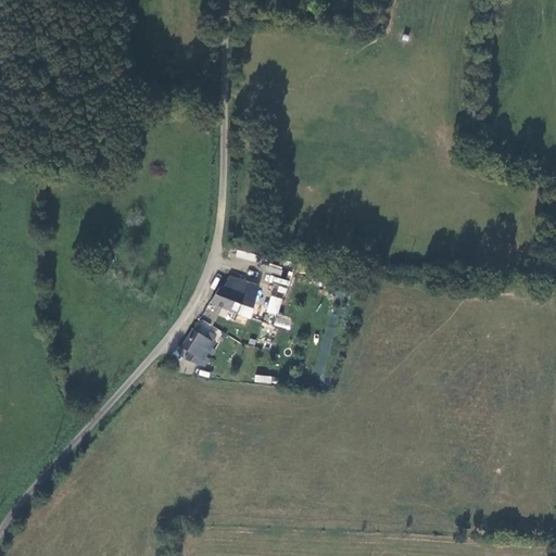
[(237,251),(236,258),(255,260),(256,253),(237,251)]
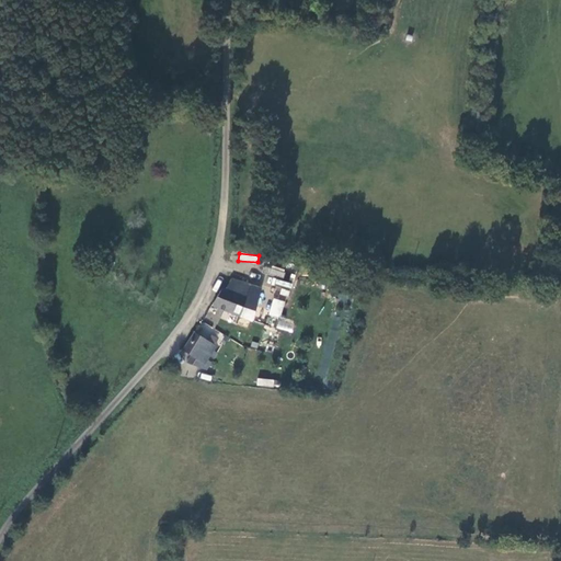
[(268,274),(283,278),(286,270),(272,265),(268,274)]
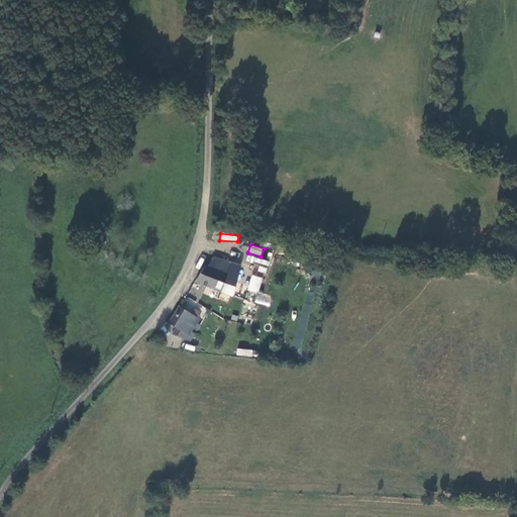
[(197,281),(222,292),(232,263),(214,256),(209,269),(205,267),(197,281)]
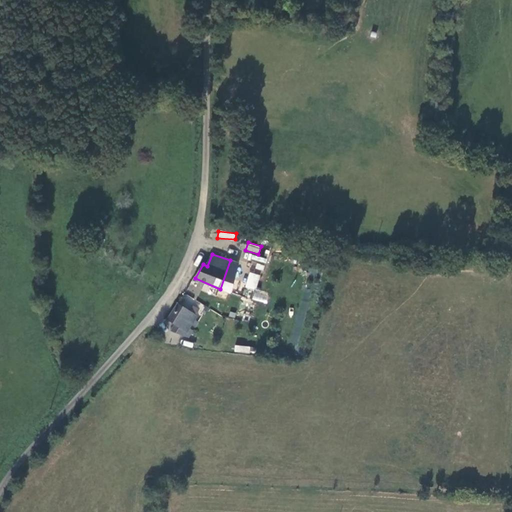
[(249,271),(245,287),(255,290),(260,274),(249,271)]
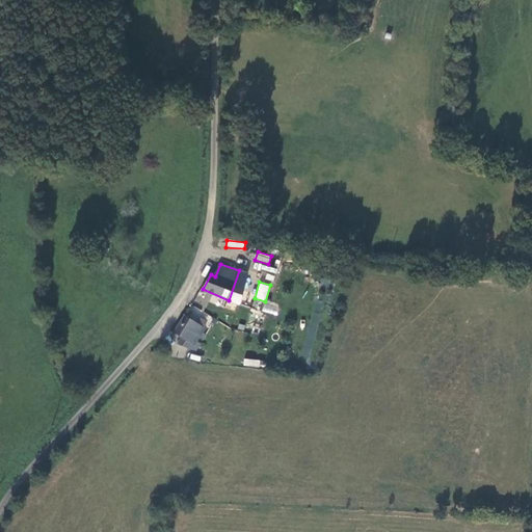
[(262,311),(275,315),(278,307),(264,302),(262,311)]
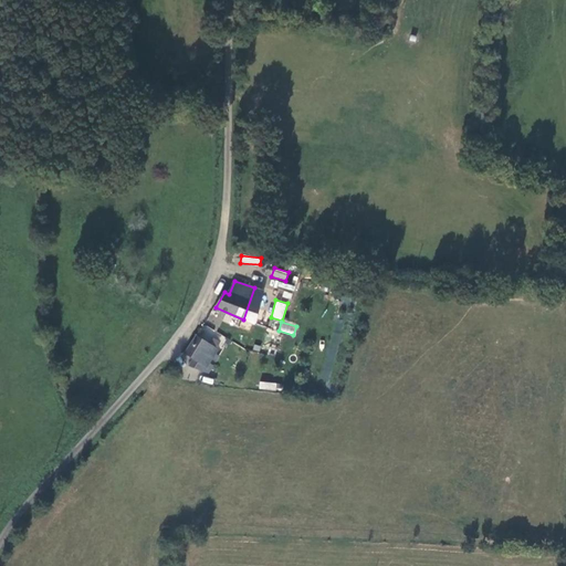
[(197,335),(184,353),(198,360),(202,352),(208,355),(213,346),(197,335)]
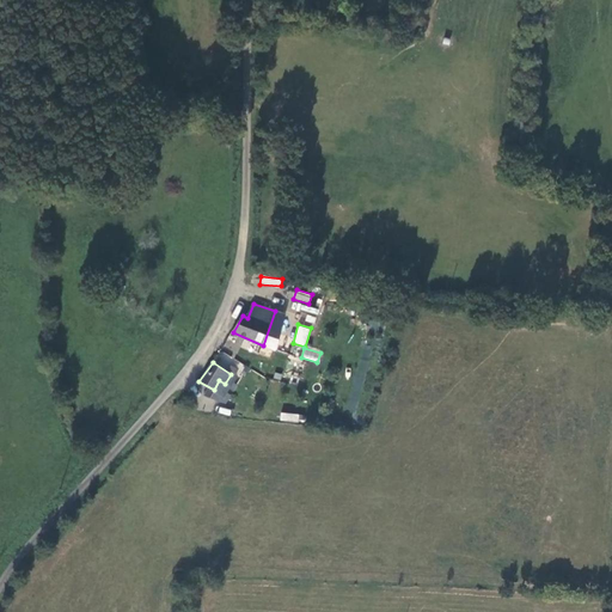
[(281,412),(280,421),(303,422),(304,415),(281,412)]
